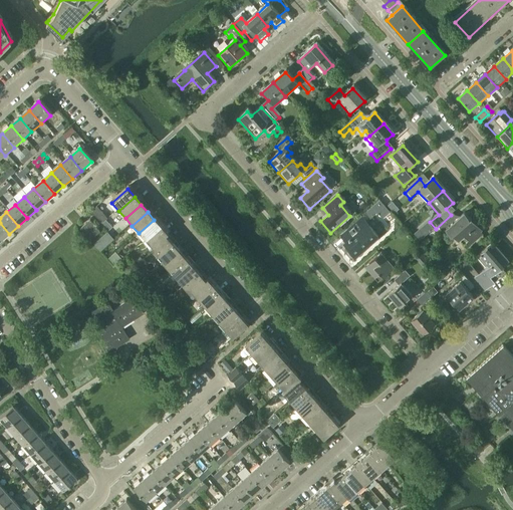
[(478,234),(480,233),(469,221),(468,222),(463,216),(458,220),(455,220),(451,215),(436,229),(442,235),(445,232),(450,238),(452,236),(465,251),(481,237),(478,234)]
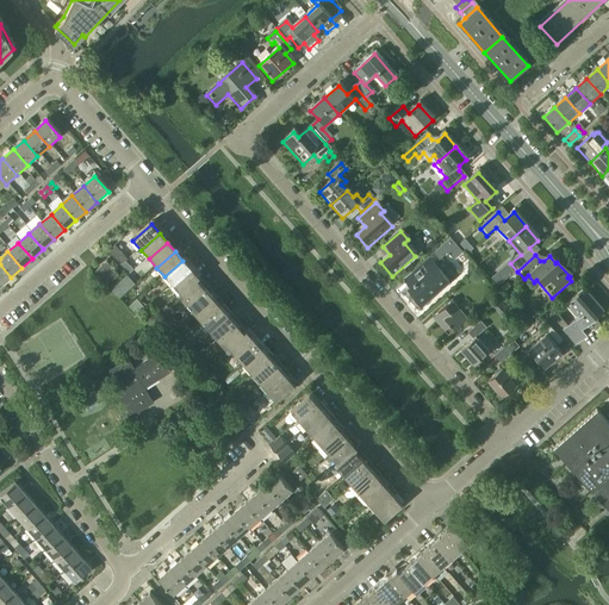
[(172,286),(191,269),(182,261),(165,276),(172,286)]
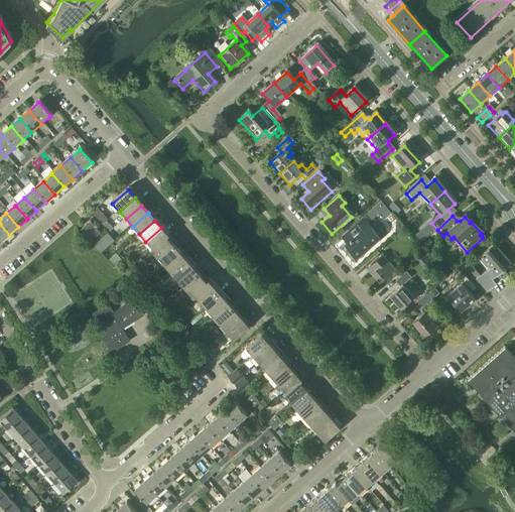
[(356,260),(378,240),(361,221),(348,232),(353,239),(344,247),(356,260)]
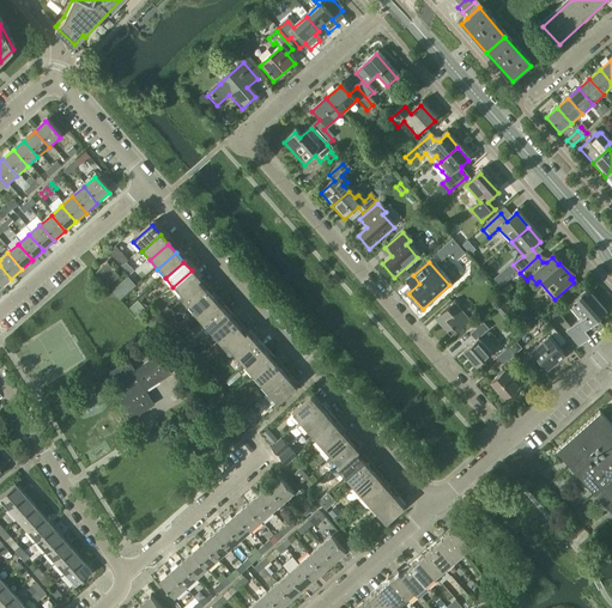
[(11,279),(0,266),(0,289),(11,279)]
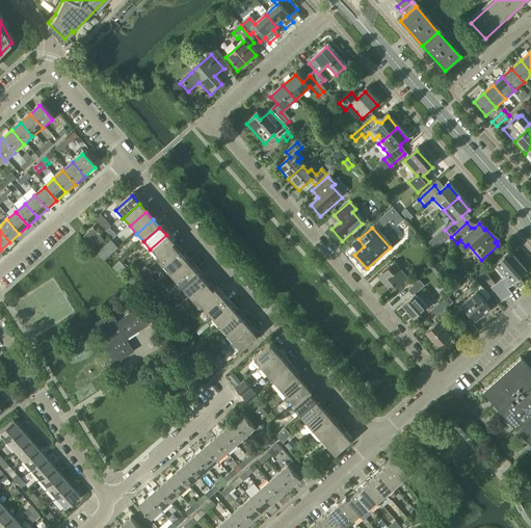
[(102,242),(93,231),(82,239),(91,251),(102,242)]
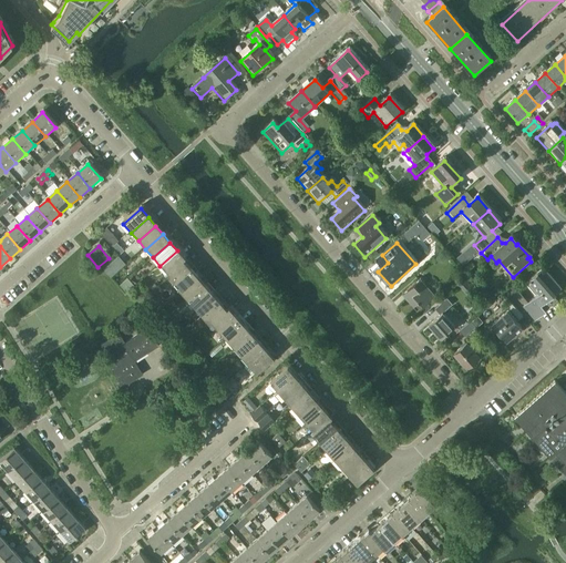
[(165,276),(185,259),(177,251),(160,266),(167,274),(165,276)]
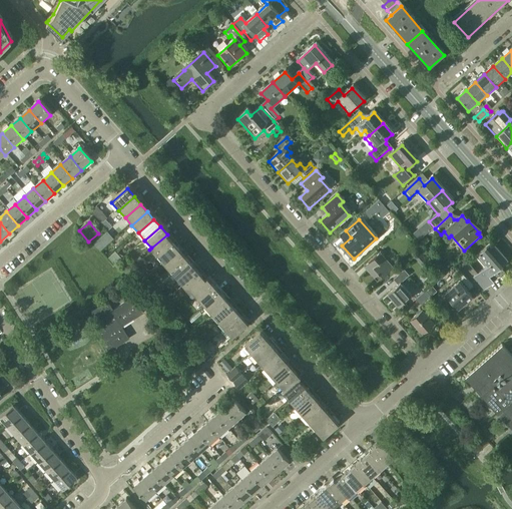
[(156,258),(171,243),(165,236),(167,234),(149,249),(156,258)]
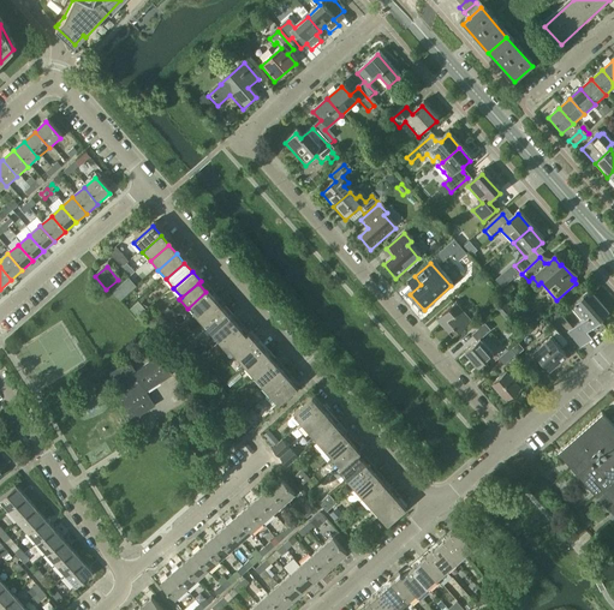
[(511,288),(502,295),(506,298),(513,292),(511,288)]
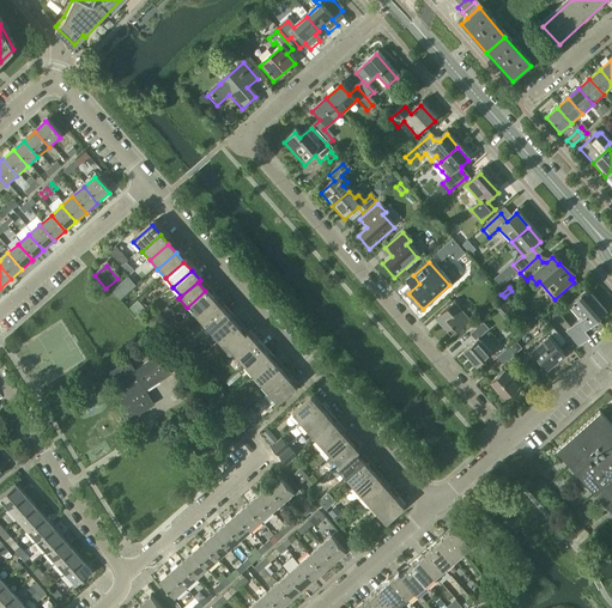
[(195,316),(213,301),(205,291),(187,308),(195,316)]
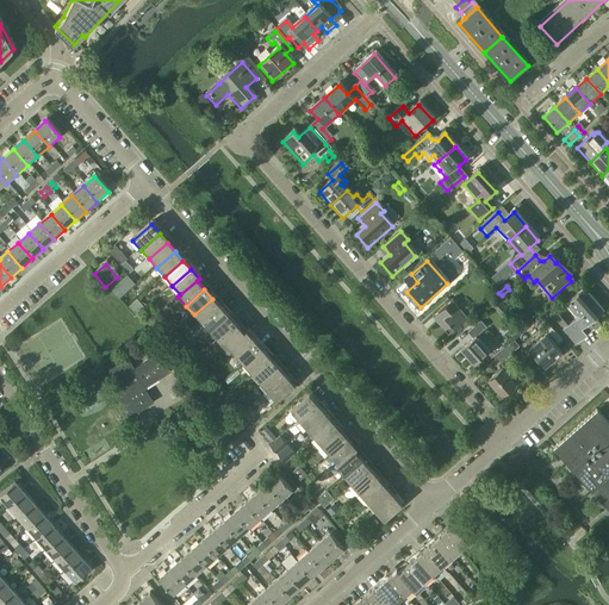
[(602,312),(585,293),(579,298),(577,295),(569,304),(564,309),(576,322),(580,318),(584,322),(590,316),(594,320),(602,312)]
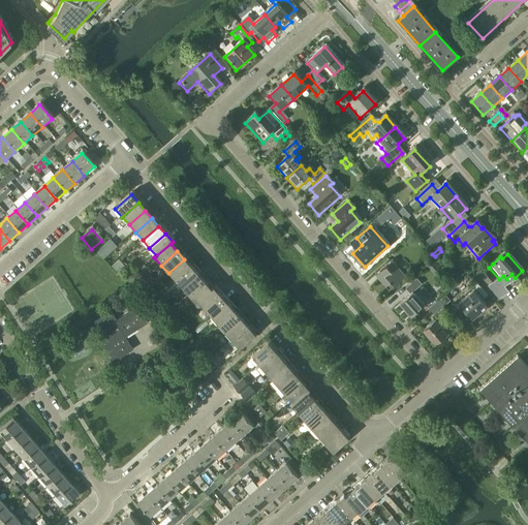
[(175,281),(191,267),(184,259),(168,273),(175,281)]
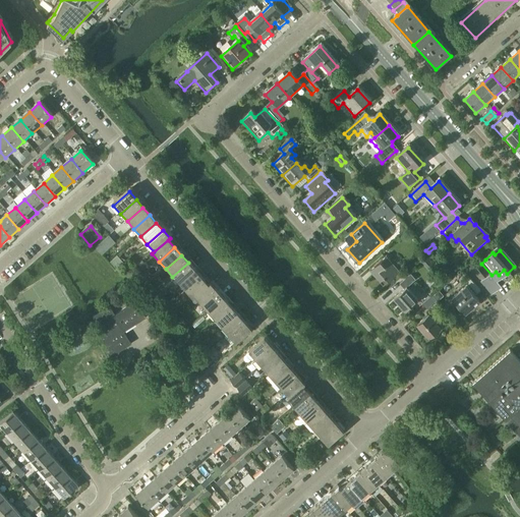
[(399,274),(385,259),(368,274),(382,289),(399,274)]
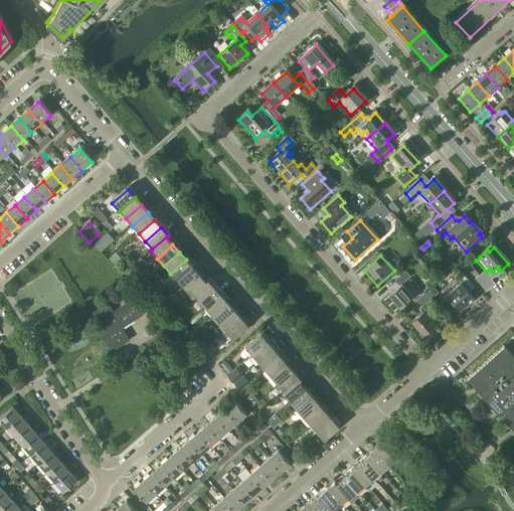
[(177,281),(192,268),(186,260),(170,274),(177,281)]
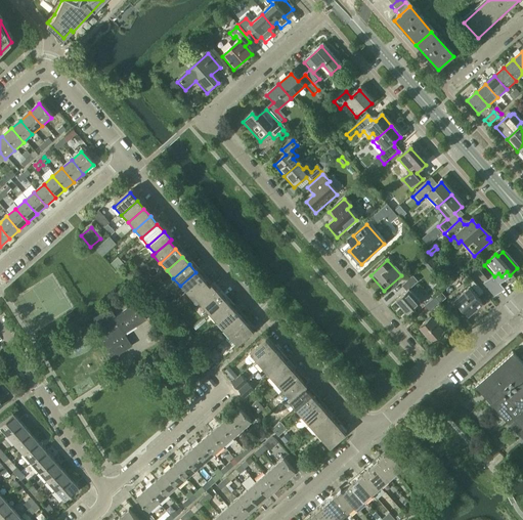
[(476,264),(471,269),(474,273),(480,268),(476,264)]
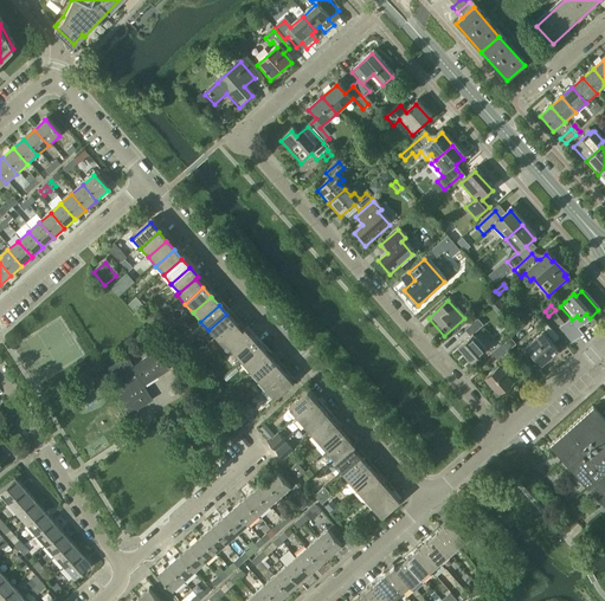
[(571,346),(596,324),(590,318),(586,314),(580,320),(577,316),(572,320),(558,331),(571,346)]
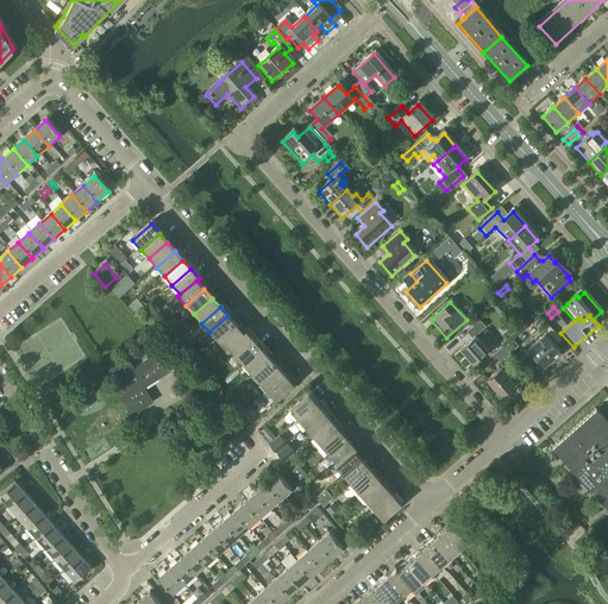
[(217,341),(236,325),(227,316),(210,332),(217,341)]
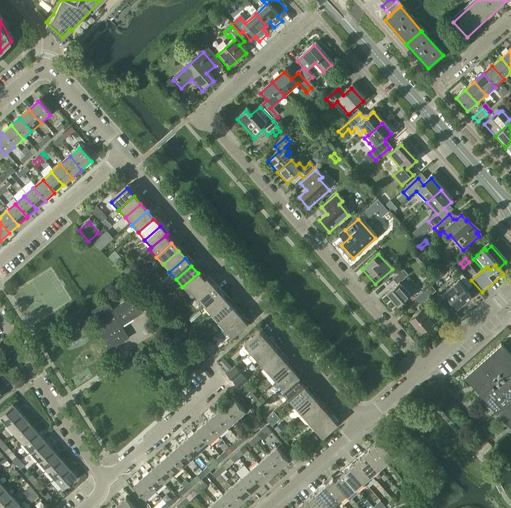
[(409,297),(399,285),(407,278),(402,272),(391,282),(396,287),(386,296),(397,308),(400,305),(401,306),(402,305),(402,304),(409,297)]
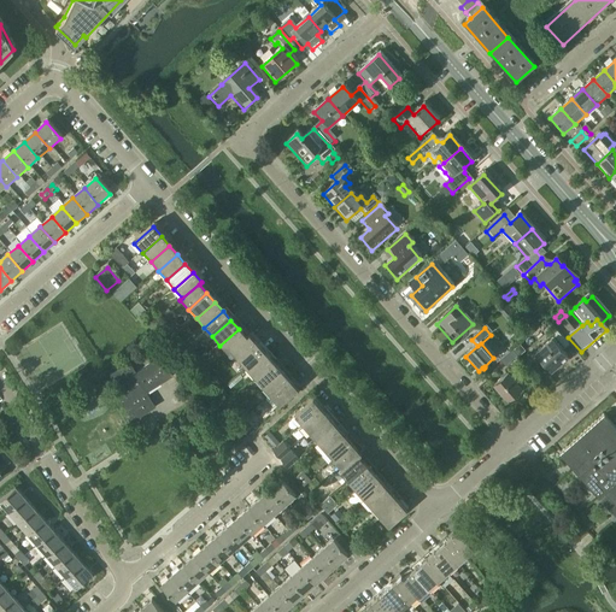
[(228,355),(230,353),(250,336),(248,336),(246,337),(239,329),(220,346),(228,355)]
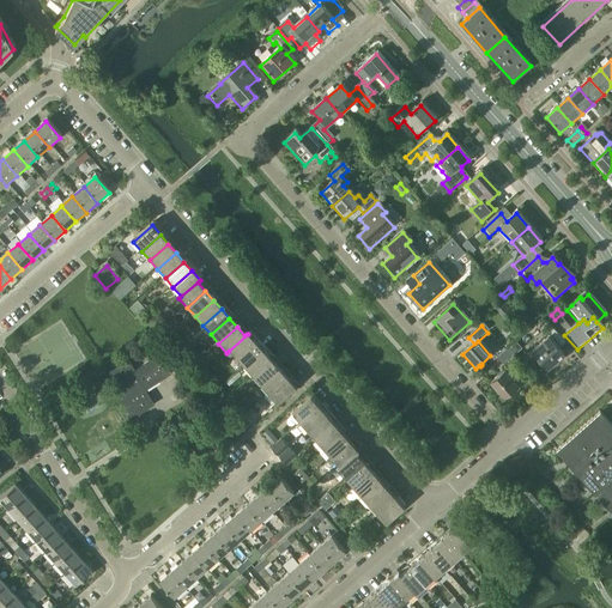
[(557,352),(564,346),(550,330),(544,336),(547,340),(531,354),(546,372),(563,358),(557,352)]
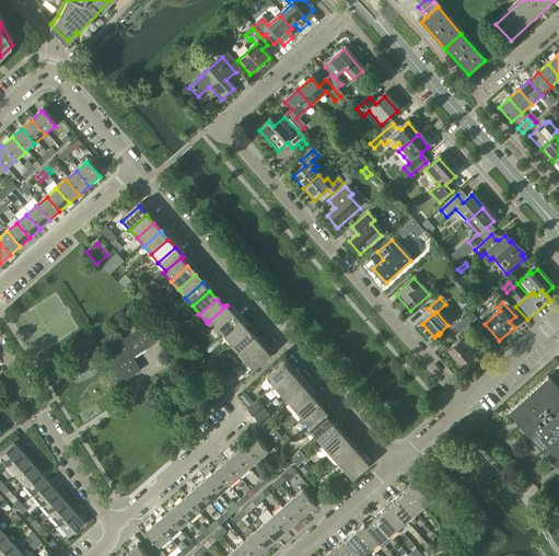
[(216,328),(233,313),(226,305),(209,321),(216,328)]
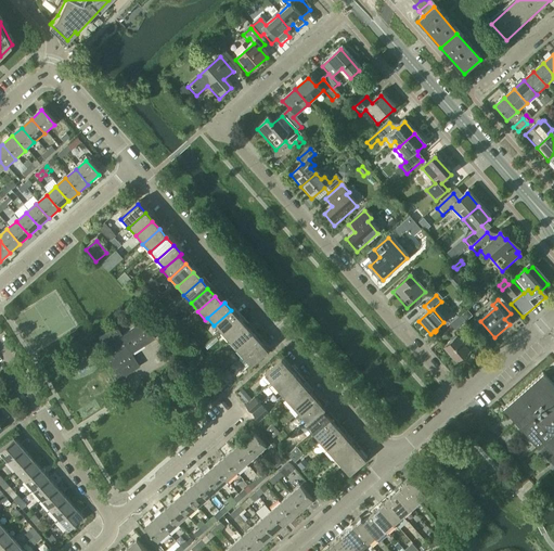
[(221,334),(239,319),(231,310),(214,325),(221,334)]
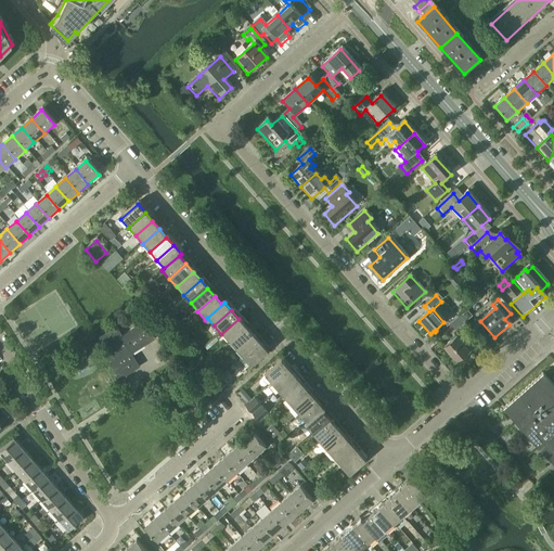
[(453,333),(464,324),(460,318),(449,328),(453,333)]
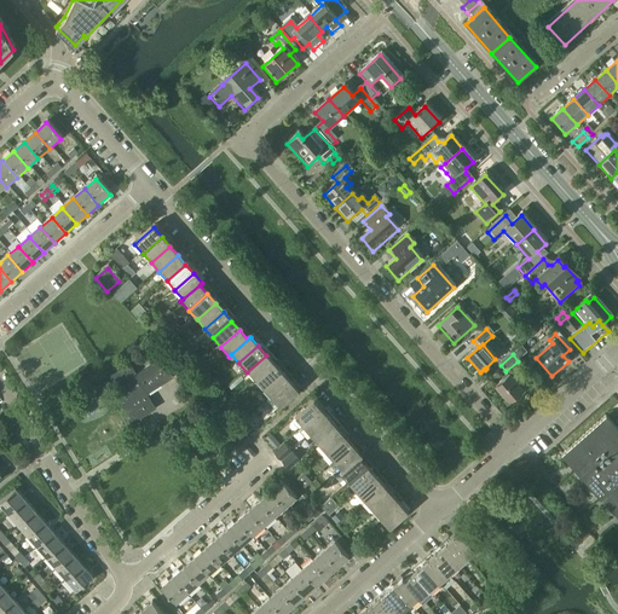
[(255,381),(273,364),(266,355),(247,372),(255,381)]
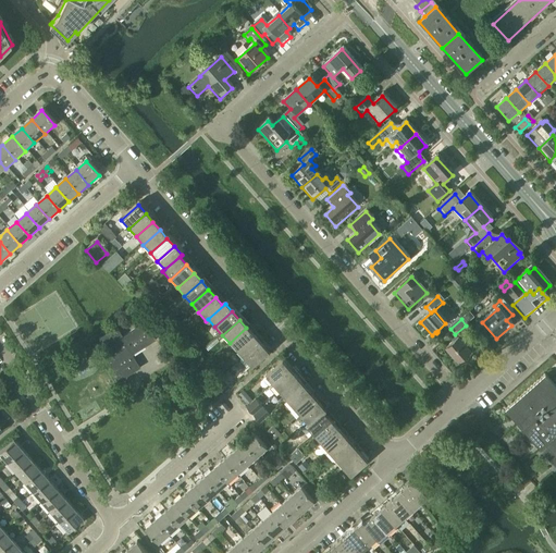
[(133,357),(144,349),(141,346),(144,344),(152,340),(152,339),(144,326),(122,340),(115,330),(98,341),(106,354),(108,353),(114,363),(111,365),(108,366),(116,380),(115,380),(119,384),(125,380),(125,379),(136,372),(139,371),(131,358),(133,357)]
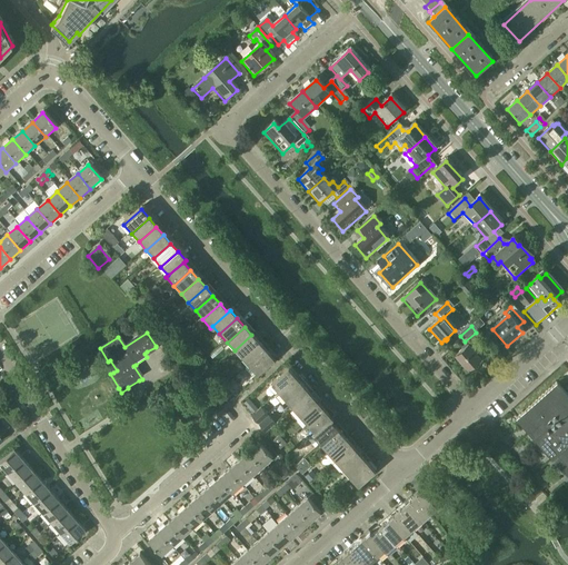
[(241,359),(259,344),(251,335),(235,350),(241,359)]
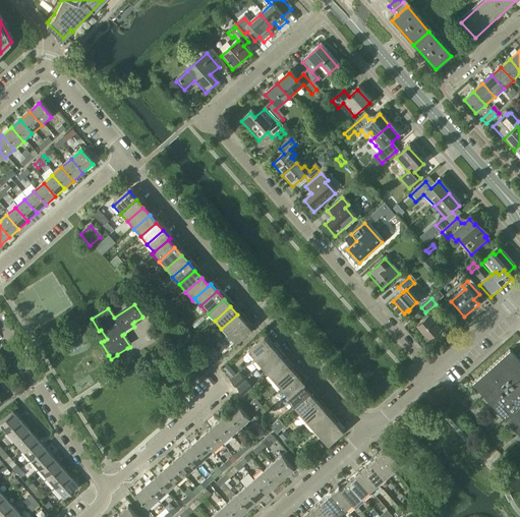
[(228,336),(243,322),(237,314),(221,329),(228,336)]
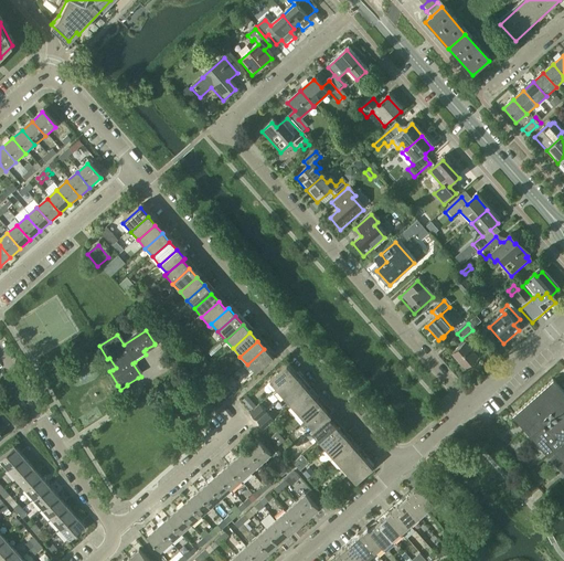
[(476,359),(464,345),(451,356),(464,370),(476,359)]
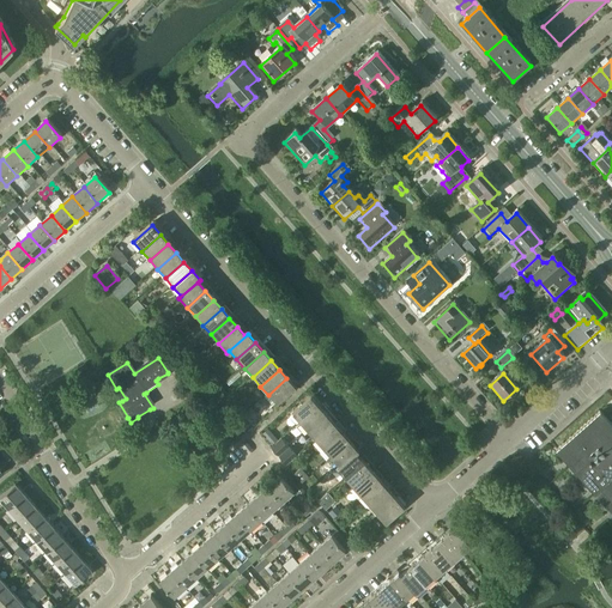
[(277,405),(295,388),(286,378),(268,395),(277,405)]
